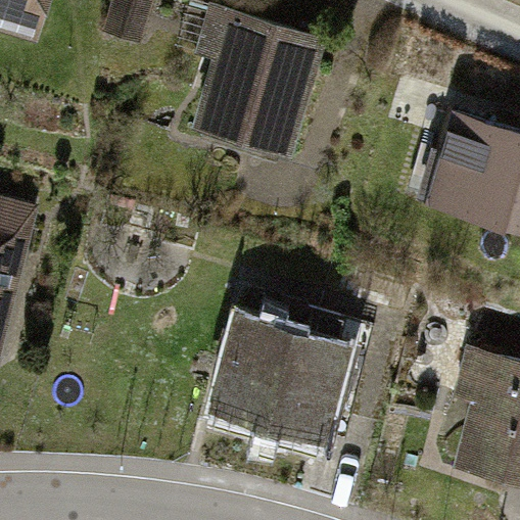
[(0,33),(37,44),(49,0),(0,0),(0,33)]
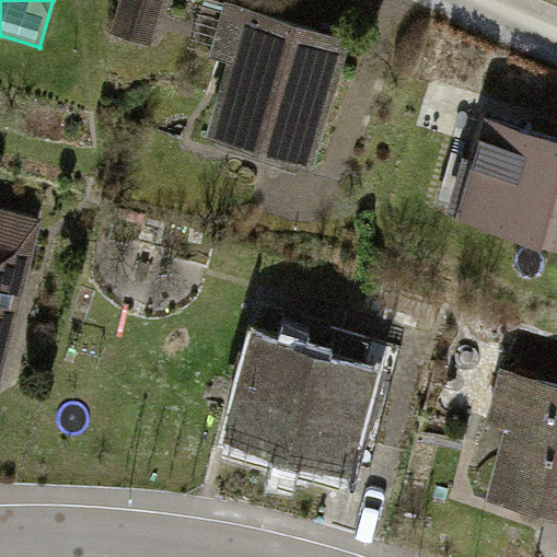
[(149,46),(162,0),(117,0),(108,34),(149,46)]
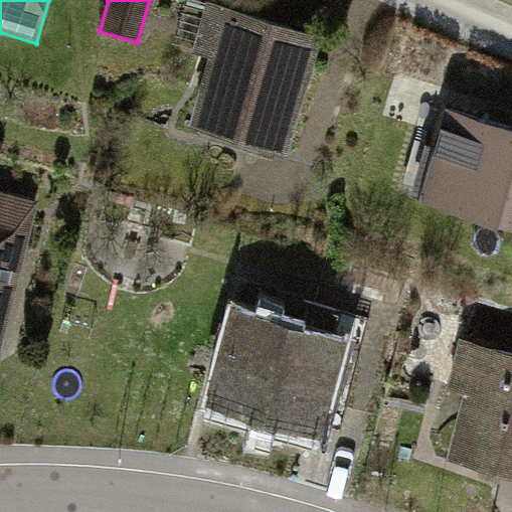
[(188,126),(286,155),(322,37),(205,3),(191,52),(208,57),(188,126)]
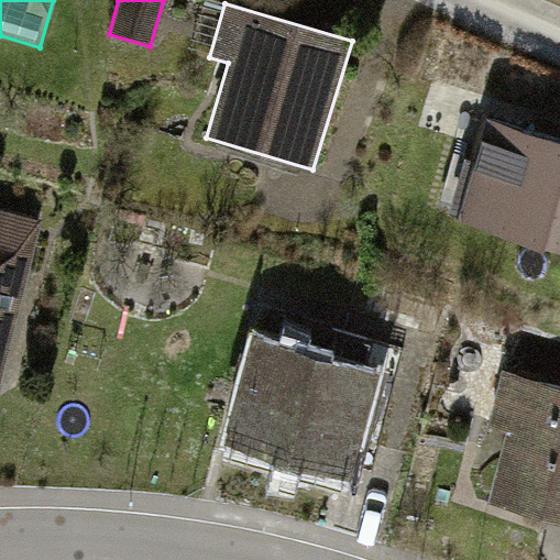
[(457,217),(559,246),(559,136),(487,116),(457,217)]
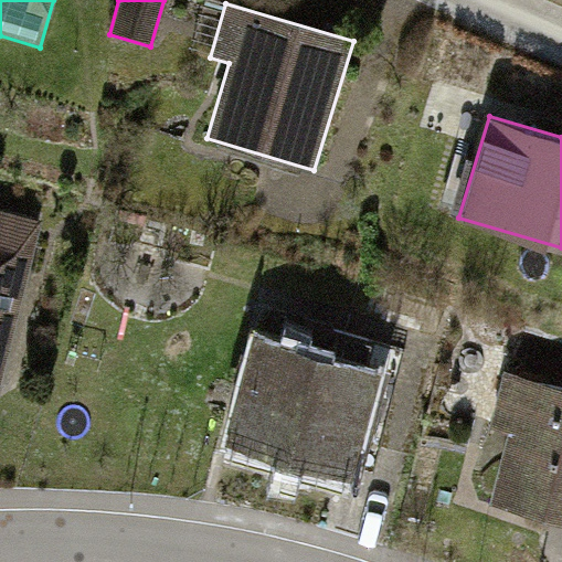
[(0,379),(40,221),(0,211),(0,379)]
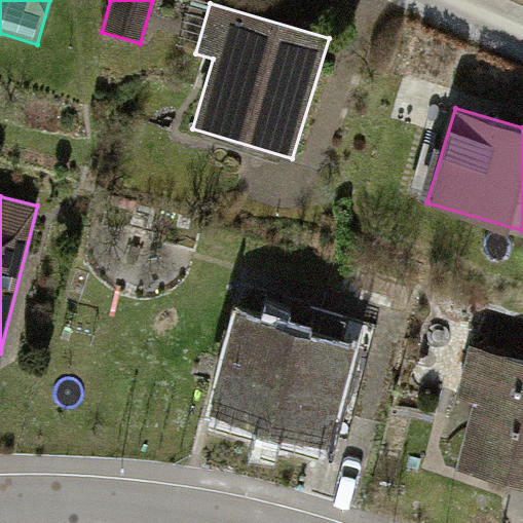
[(328,433),(345,437),(375,326),(299,305),(293,327),(236,311),(209,413),(219,416),(216,428),(303,452),(307,439),(325,443),(328,433)]
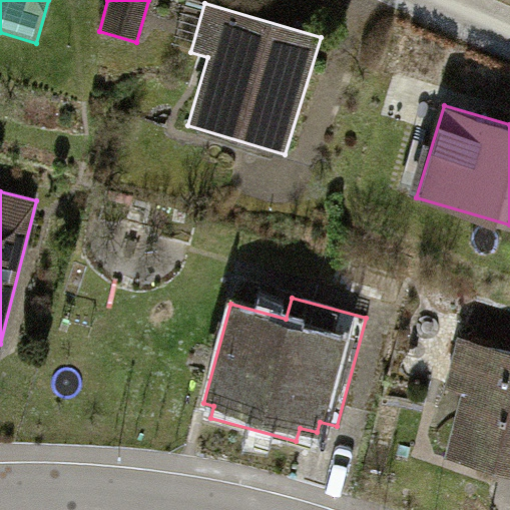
[(444,457),(509,474),(509,352),(457,338),(444,389),(461,393),(444,457)]
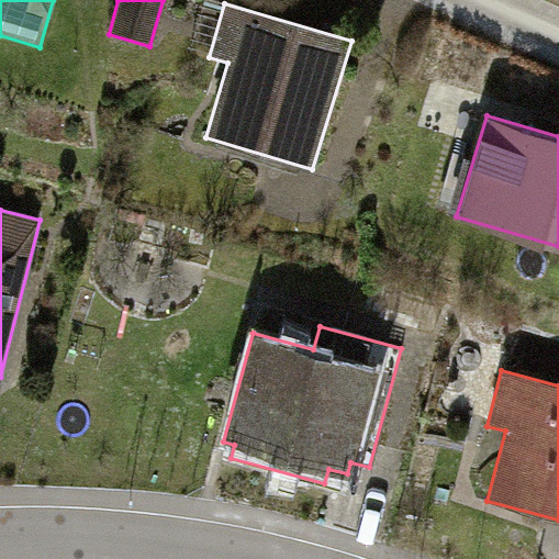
All buildings are outlined.
